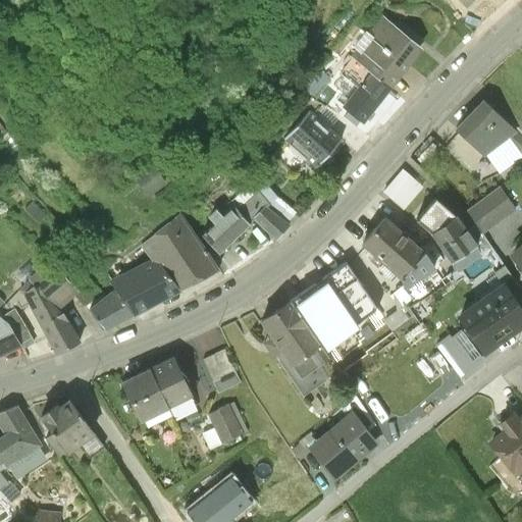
[(384,18),(354,56),(389,87),(421,48),(384,18)]
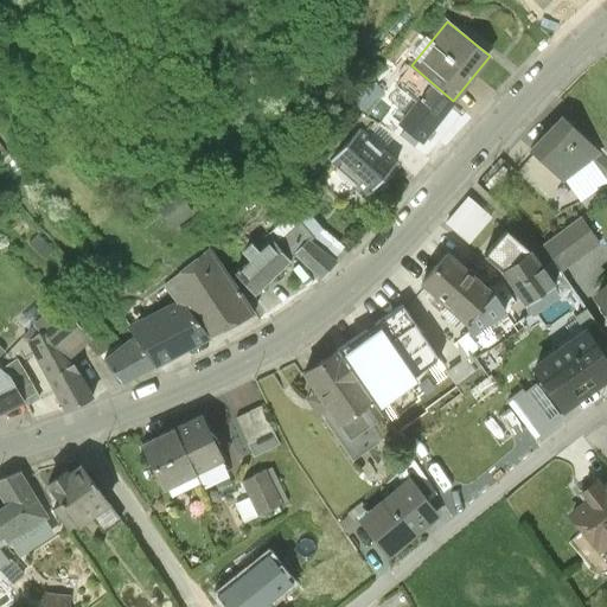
[(453,101),(411,65),(397,83),(420,101),(401,122),(422,139),(453,101)]
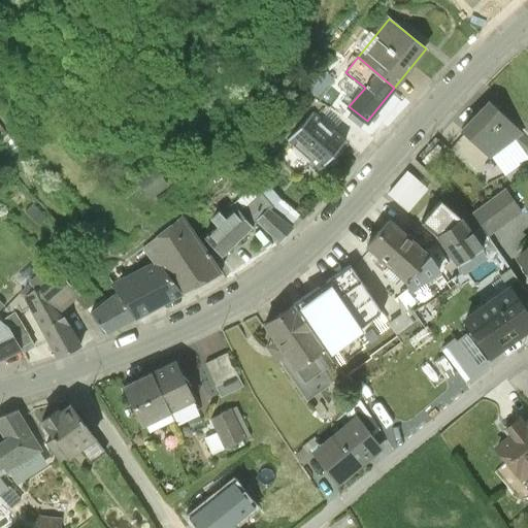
[(521,133),(489,103),(463,131),(491,157),(521,133)]
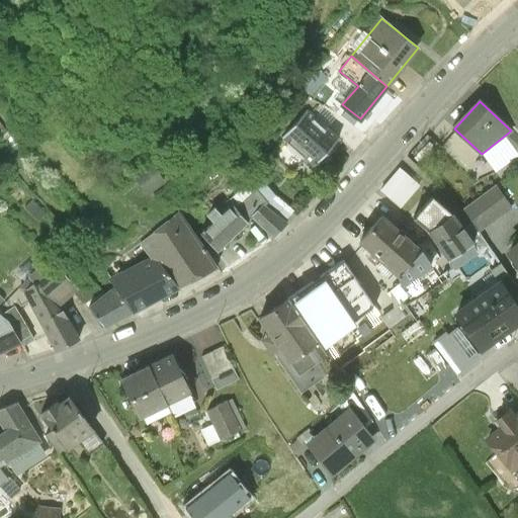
[(316,115),(308,108),(282,136),(288,142),(277,154),(293,168),(305,156),(315,165),(339,137),(328,126),(326,128),(314,117),(316,115)]
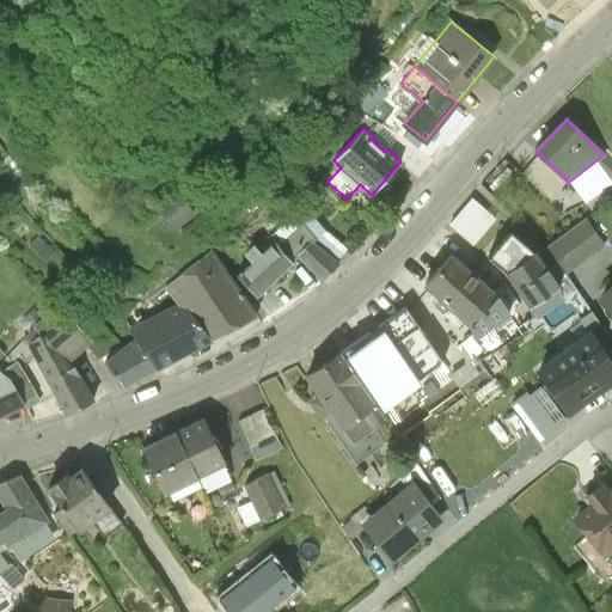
[(496,220),(473,200),(452,225),(475,245),(496,220)]
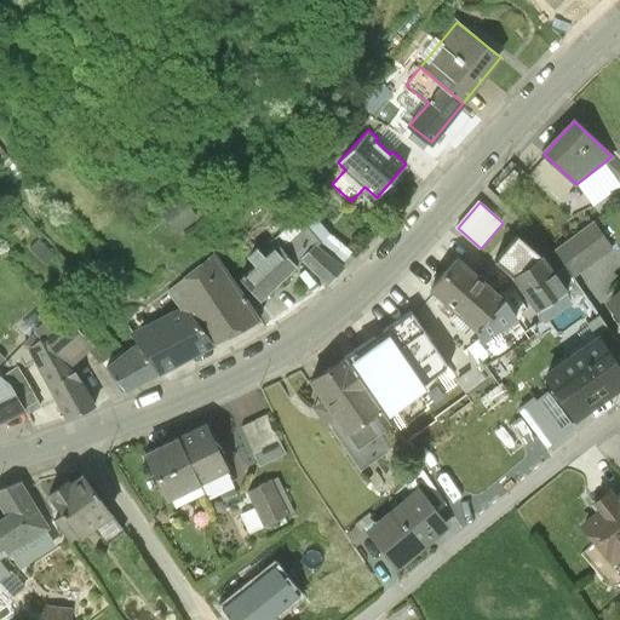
[(319,246),(328,235),(332,234),(309,211),(302,218),(306,223),(304,225),(320,241),(316,245),(319,246)]
